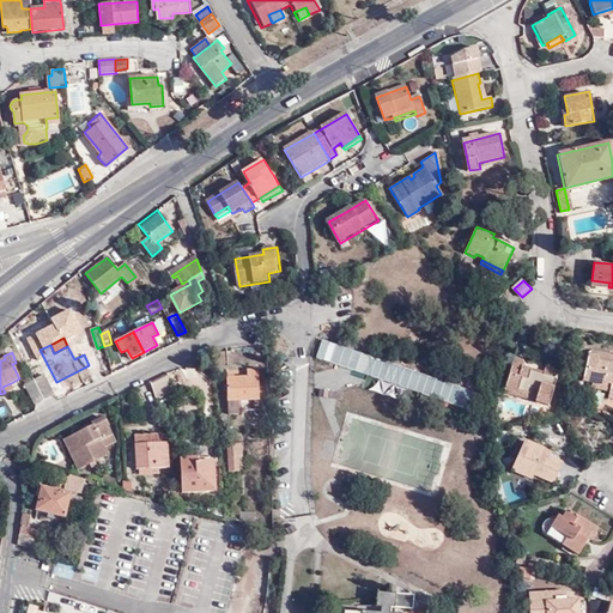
[(611,387),(610,393),(608,399),(612,399),(612,359),(588,354),(582,383),(592,386),(594,377),(604,378),(602,384),(611,387)]
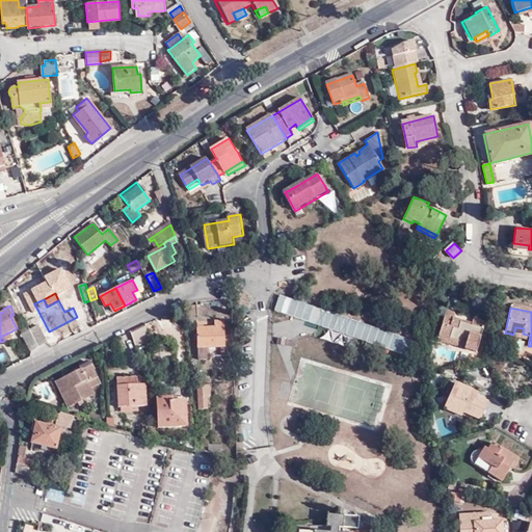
[(466,344),(464,348),(464,349),(475,352),(484,322),(473,318),(471,325),(452,319),(454,313),(446,310),(436,341),(447,344),(447,343),(448,339),(466,344)]
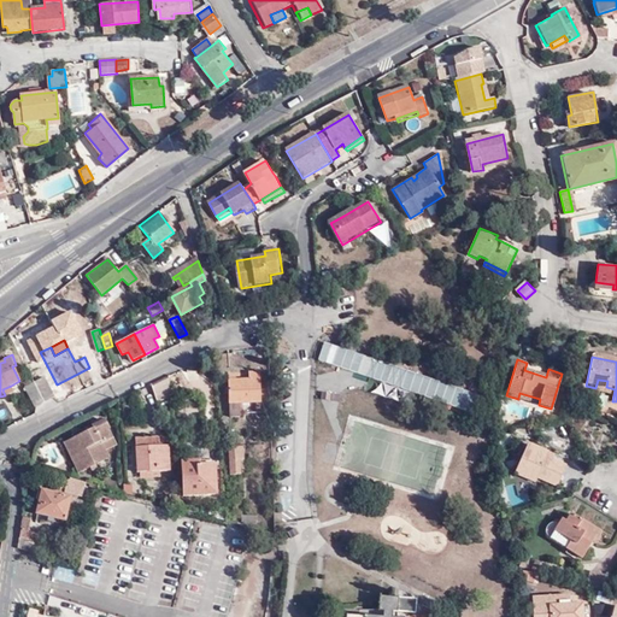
[(248,381),(228,381),(229,416),(241,415),(241,403),(260,401),(259,372),(247,372),(248,381)]
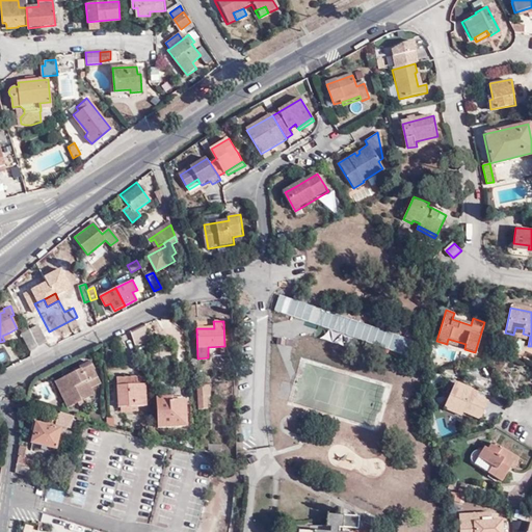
[(148,342),(147,324),(131,331),(137,346),(148,342)]
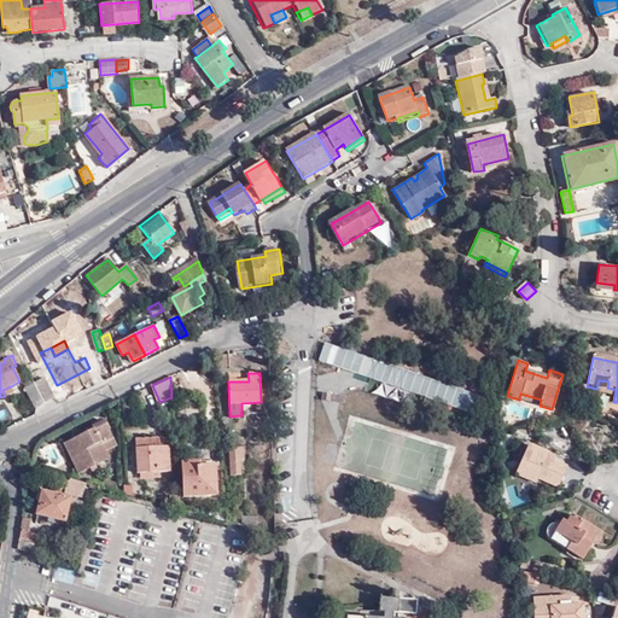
[(45,378),(35,383),(46,403),(56,398),(45,378)]
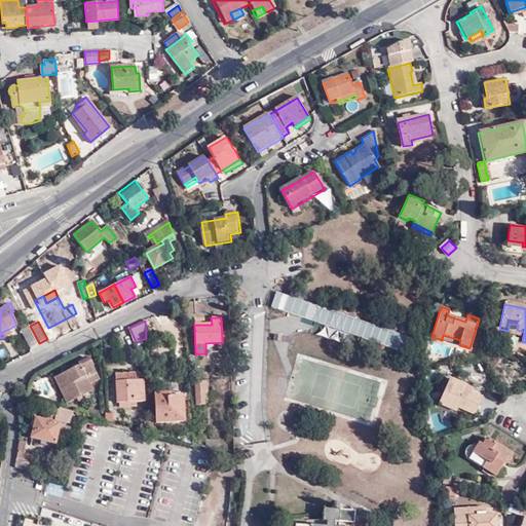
[(508,335),(523,337),(524,332),(517,330),(518,325),(510,324),(508,331),(508,335)]
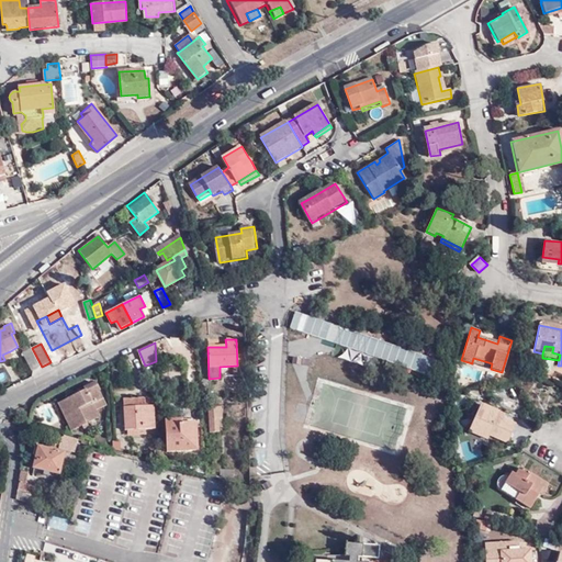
[(42,367),(32,348),(23,352),(33,372),(42,367)]
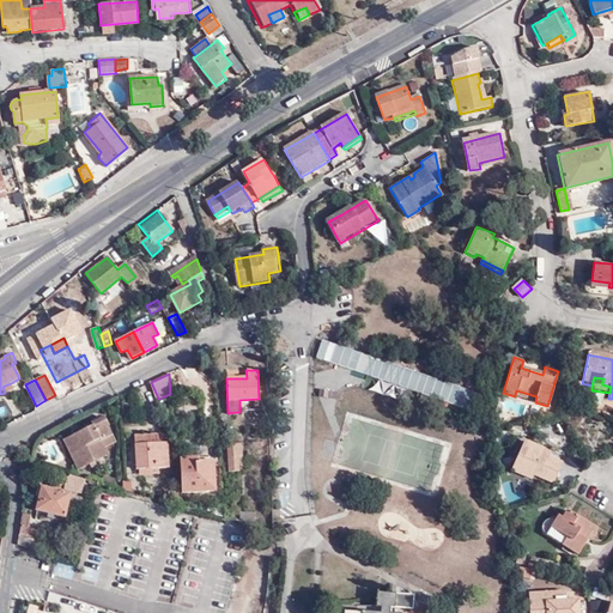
[(13,388),(11,383),(2,387),(5,393),(13,388)]
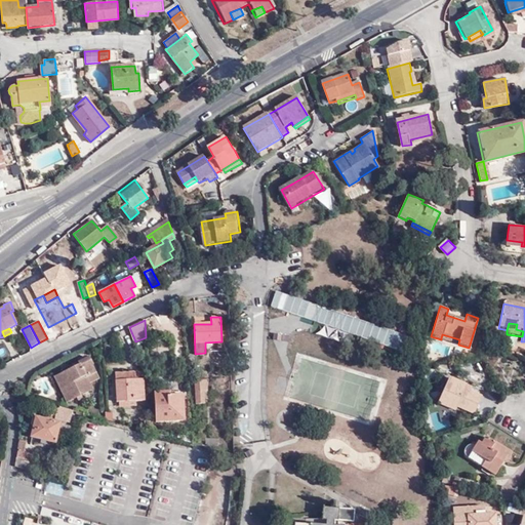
[(441,338),(458,344),(459,339),(442,334),(441,338)]
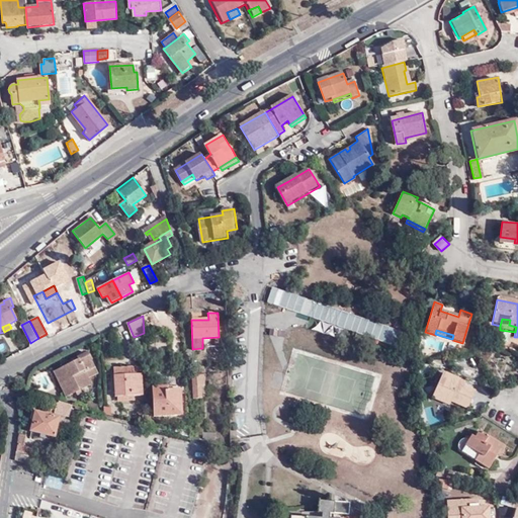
[(70,365),(57,371),(68,397),(78,392),(80,396),(83,394),(84,392),(83,389),(93,384),(90,378),(98,374),(89,353),(69,363),(70,365)]
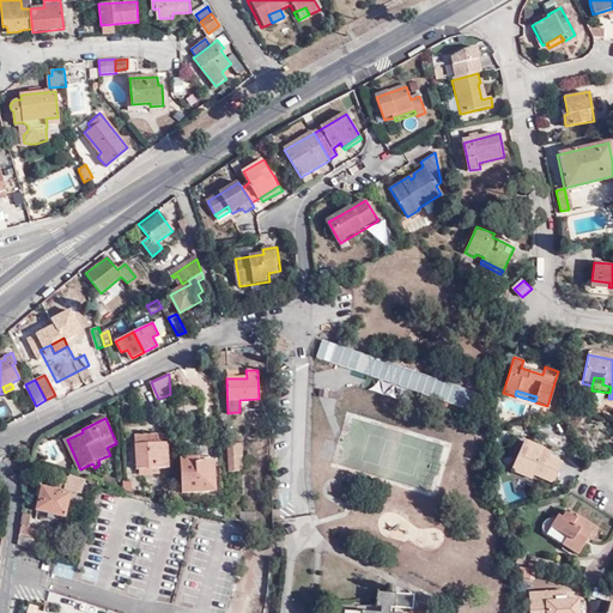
[(545,453),(547,448),(528,439),(520,460),(539,468),(536,473),(558,481),(566,461),(562,459),(545,453)]
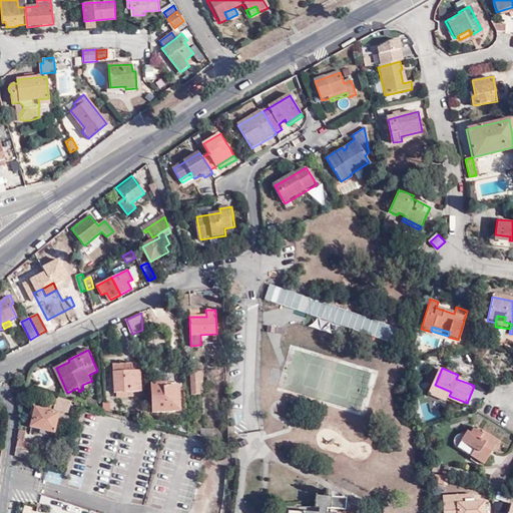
[(139,370),(132,371),(112,372),(114,393),(116,393),(132,392),(141,392),(139,370)]
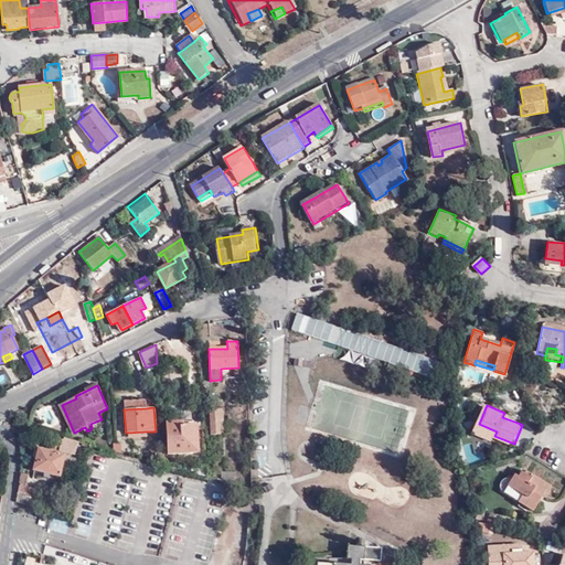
[(223,409),(211,409),(212,436),(221,436),(221,420),(224,420),(223,409)]
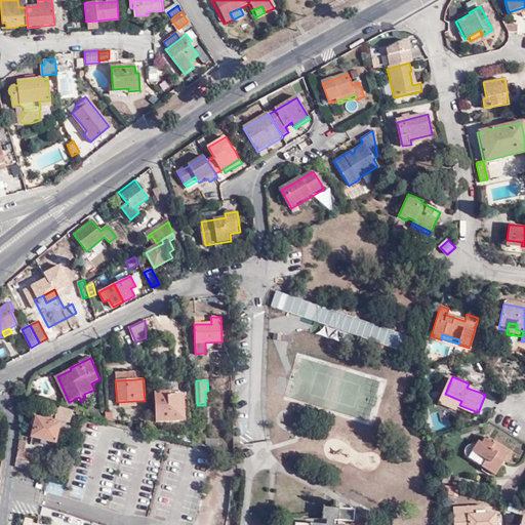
[(483,389),(469,384),(467,388),(481,393),(483,389)]
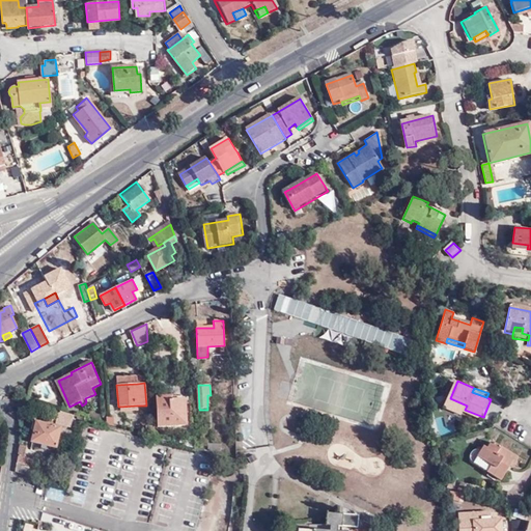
[(182,394),(157,396),(159,426),(188,424),(186,398),(183,398),(182,394)]
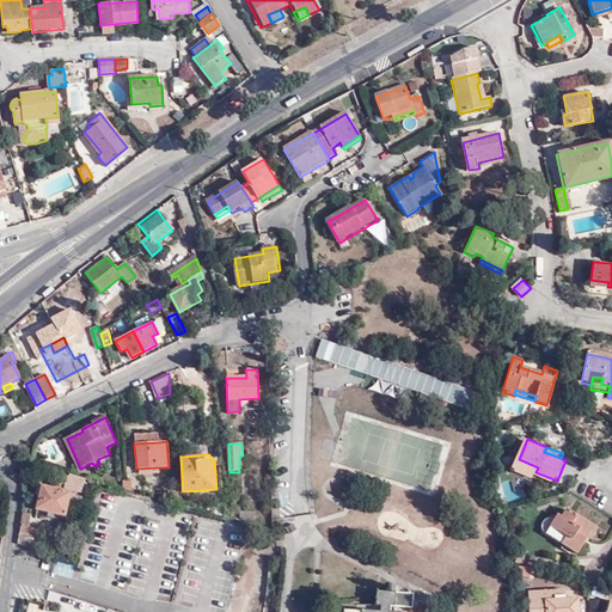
[(538,467),(519,459),(514,469),(533,478),(536,472),(538,467)]
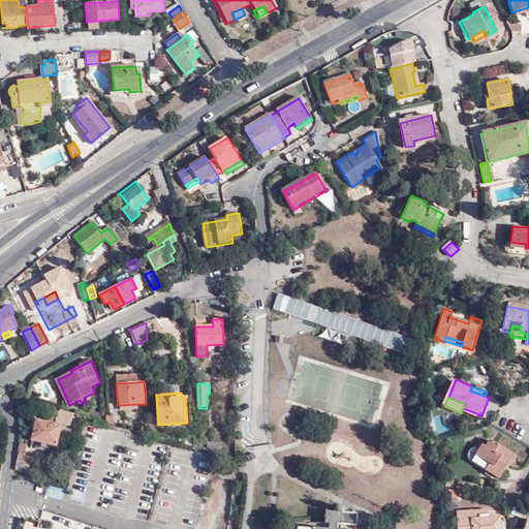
[(39,405),(27,402),(25,408),(25,411),(37,413),(39,405)]
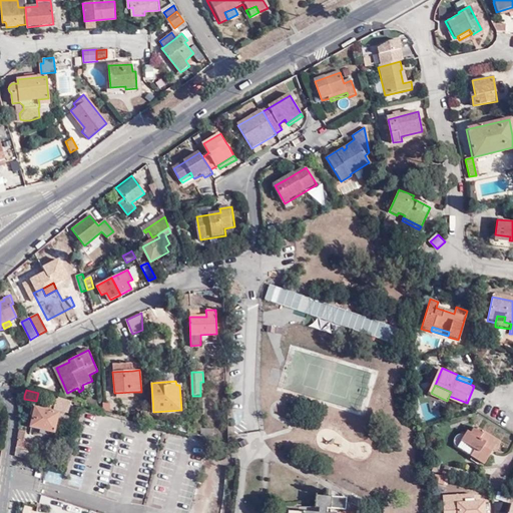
[(71,402),(57,398),(54,410),(66,413),(67,412),(68,412),(68,410),(71,402)]
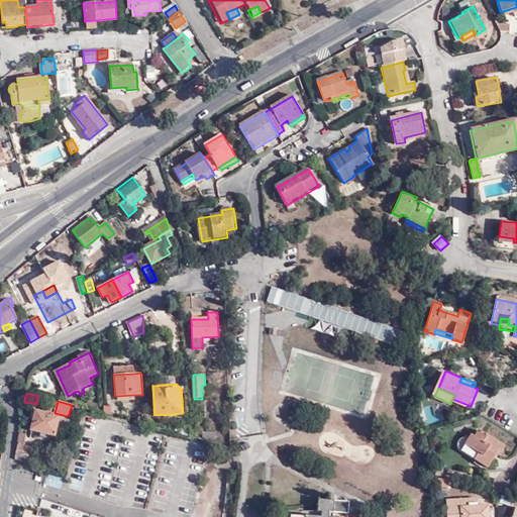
[(60,417),(36,411),(31,431),(32,432),(31,437),(34,438),(35,436),(46,439),(47,435),(56,437),(60,417)]
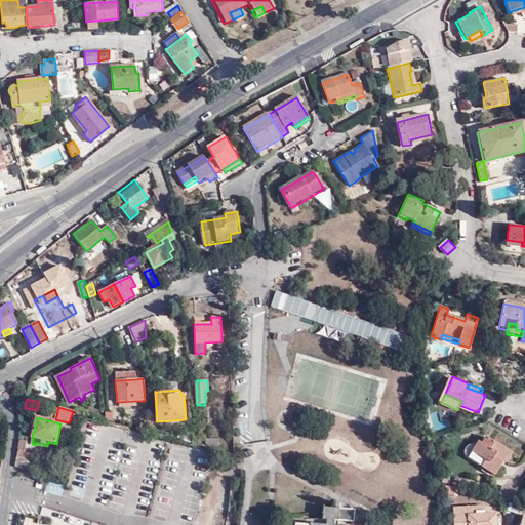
[(218,438),(207,437),(206,445),(218,446),(218,438)]
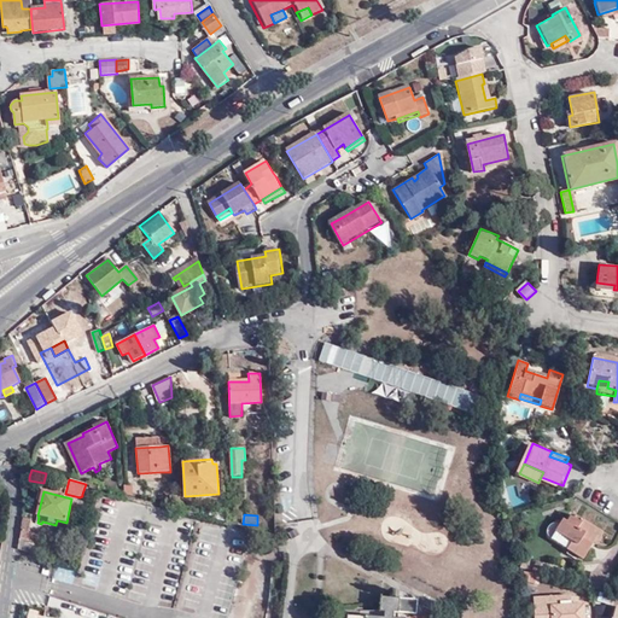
[(602,534),(573,514),(569,520),(565,518),(558,528),(559,529),(554,534),(571,546),(576,540),(581,542),(573,552),(582,558),(595,541),(596,542),(602,534)]
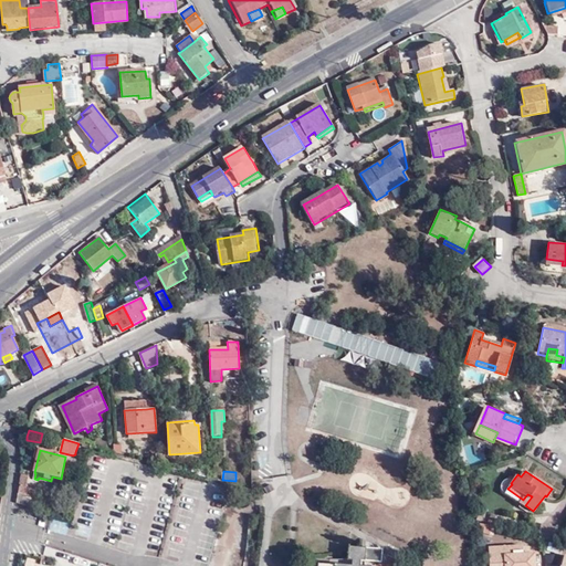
[(20,484),(19,490),(34,494),(37,486),(20,484)]
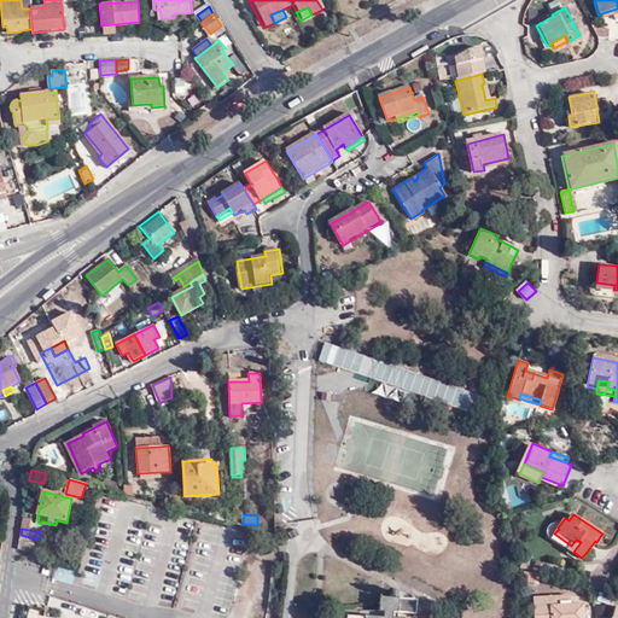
[(38,540),(21,535),(19,546),(35,549),(38,540)]
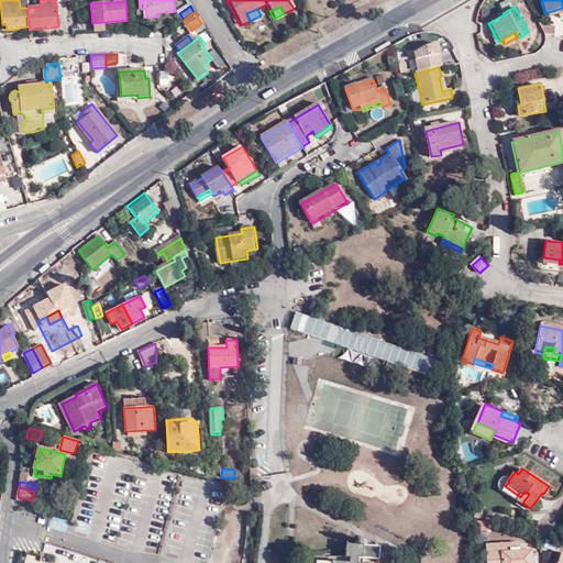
[(479,510),(476,521),(484,523),(487,512),(479,510)]
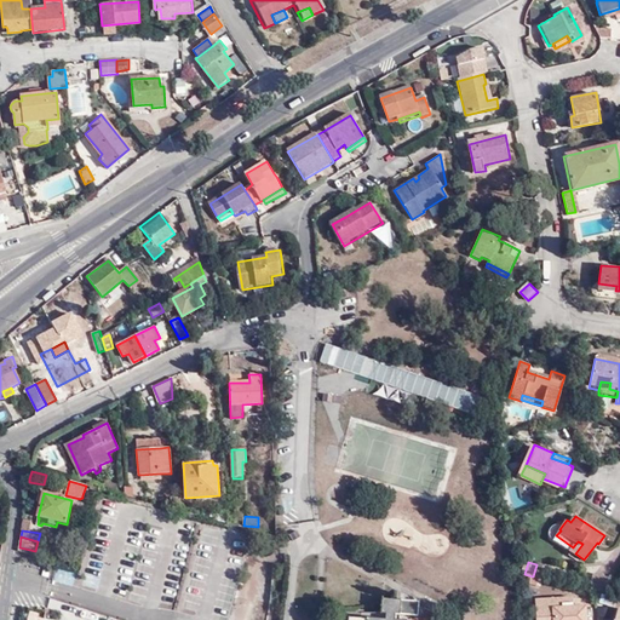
[(591,590),(604,592),(613,578),(595,573),(591,590)]
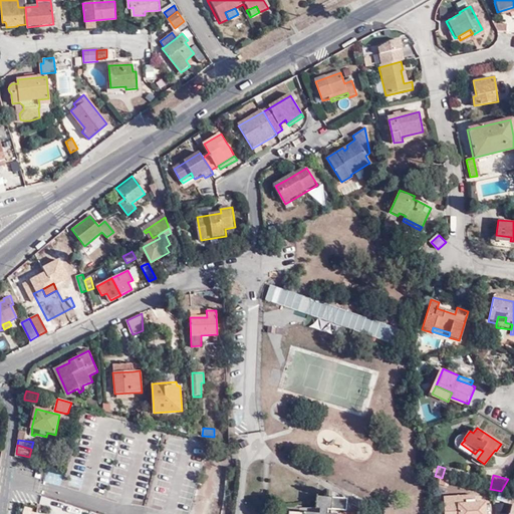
[(443,496),(443,513),(485,513),(485,502),(475,502),(474,495),(443,496)]
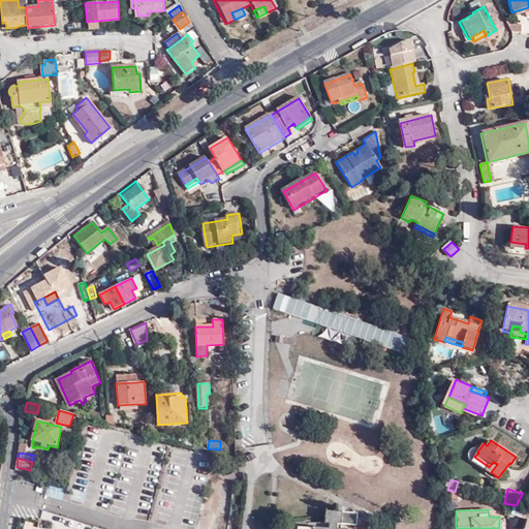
[(339,514),(322,512),(322,524),(339,525),(339,514)]
